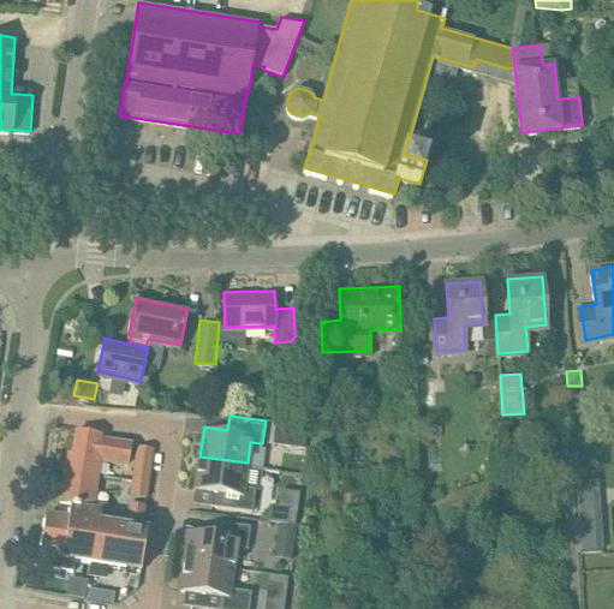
[(287,421),(285,441),(307,443),(310,423),(287,421)]
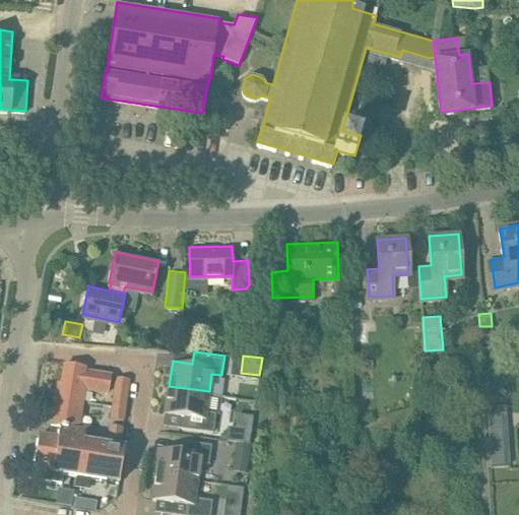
[(59,379),(56,393),(84,398),(86,385),(109,389),(111,373),(85,369),(86,365),(65,361),(62,380),(59,379)]
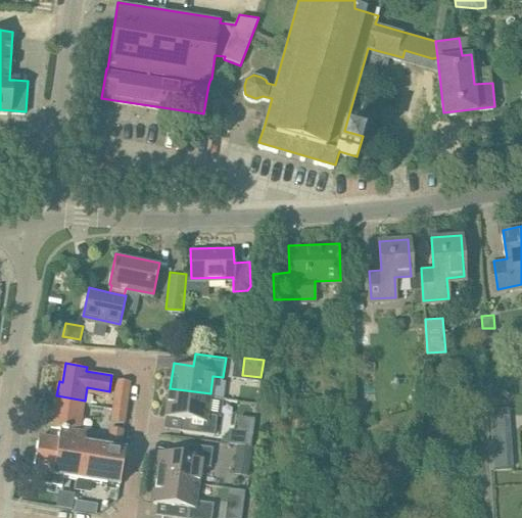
[(112,405),(114,405),(127,407),(131,377),(116,375),(112,405)]
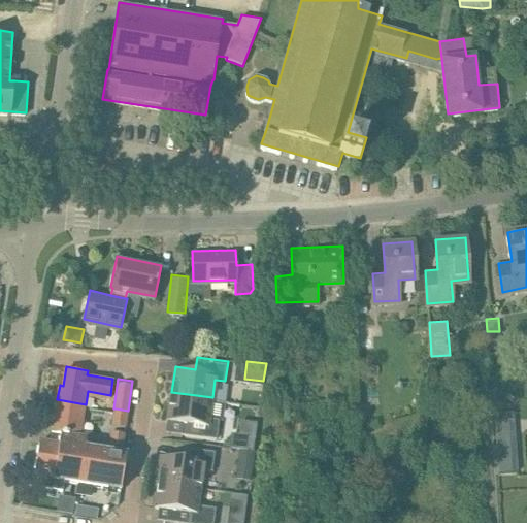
[(184,419),(182,431),(218,436),(220,417),(210,415),(212,397),(171,392),(168,417),(184,419)]
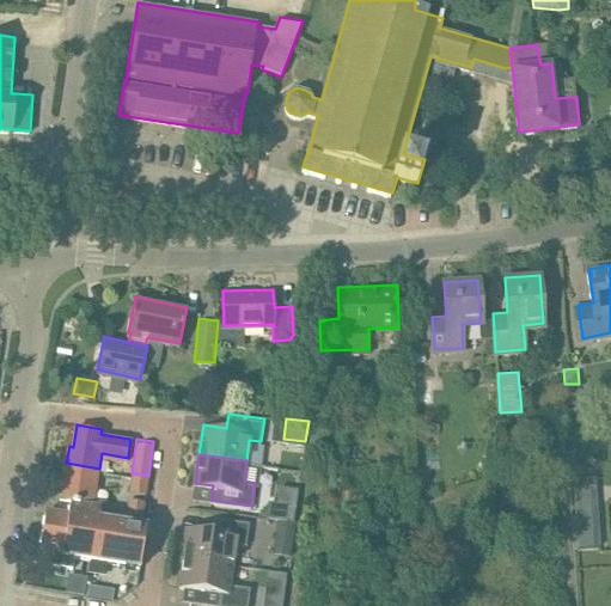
[(66,463),(59,510),(98,516),(99,516),(102,503),(93,502),(99,469),(95,467),(69,464),(66,463)]
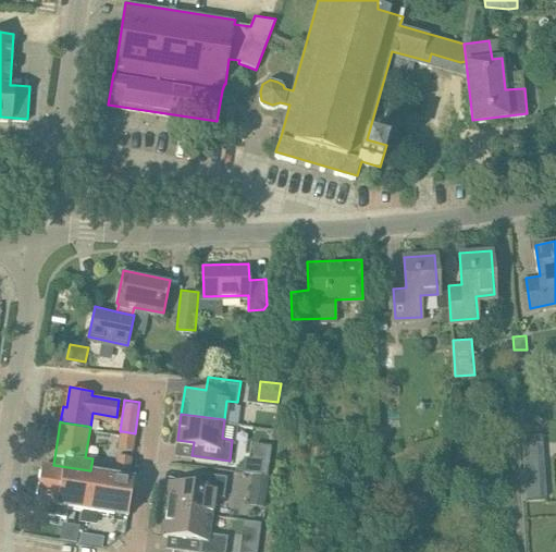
[(526,485),(546,482),(542,430),(522,432),(526,485)]
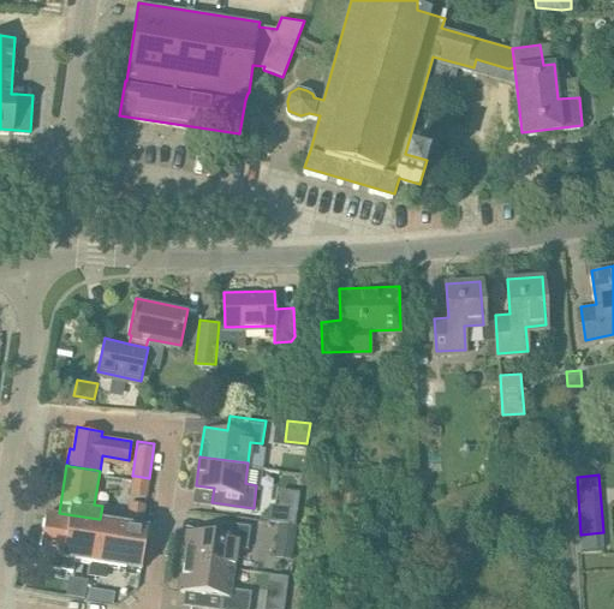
[(149,478),(135,476),(132,476),(130,490),(147,491),(149,478)]
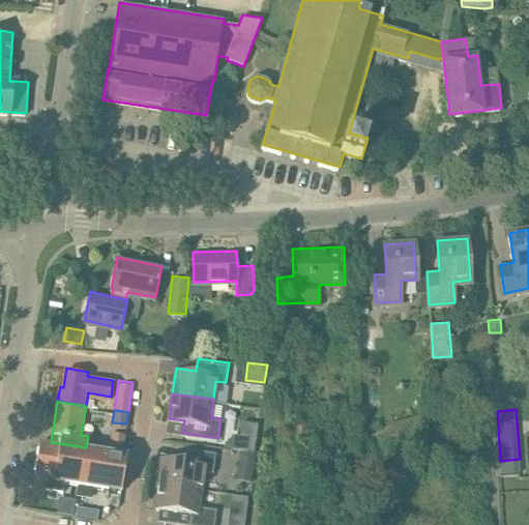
[(234,429),(232,442),(240,443),(242,430),(234,429)]
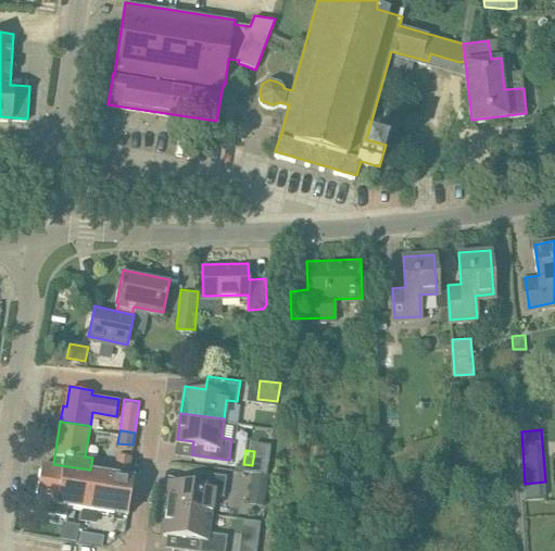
[(118,451),(117,465),(130,467),(131,453),(118,451)]
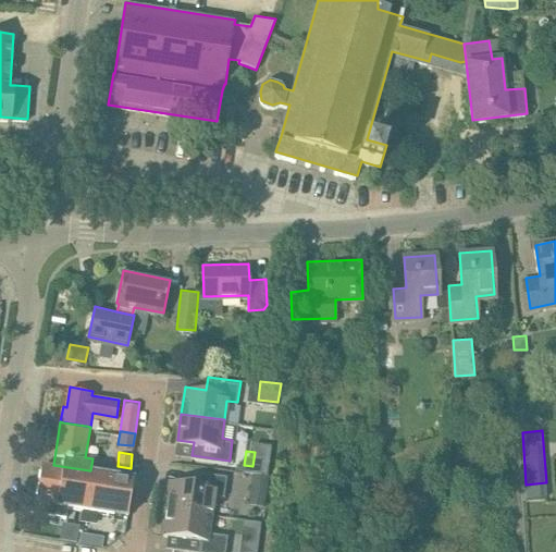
[(42,463),(36,499),(50,501),(49,512),(66,514),(69,504),(83,506),(89,470),(53,465),(42,463)]
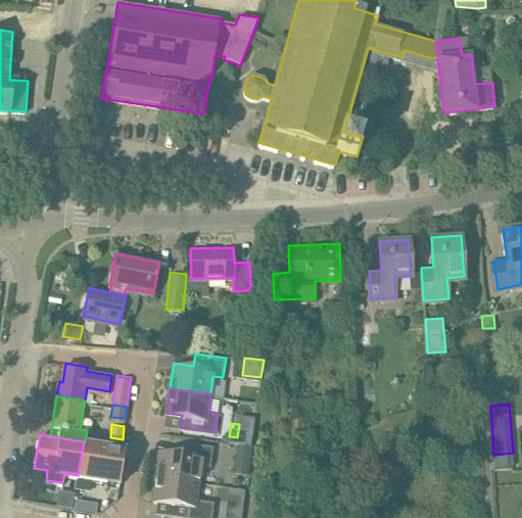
[(121,482),(121,478),(126,449),(89,442),(85,441),(84,441),(83,442),(78,475),(121,482)]
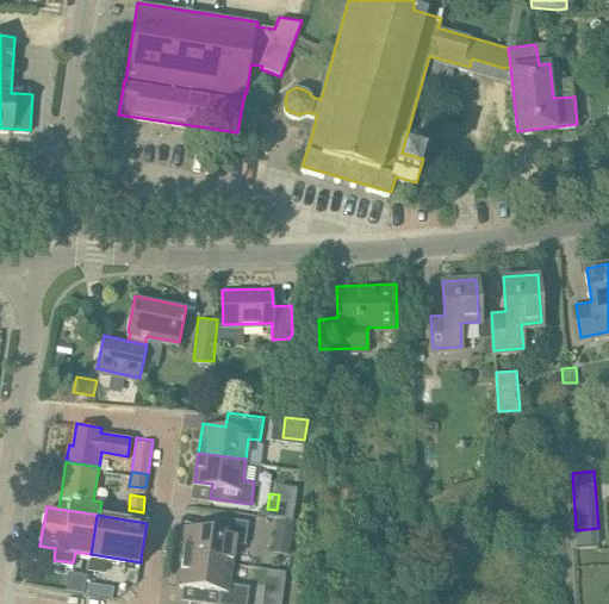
[(188,524),(185,553),(232,560),(235,539),(247,541),(249,518),(230,515),(229,529),(188,524)]
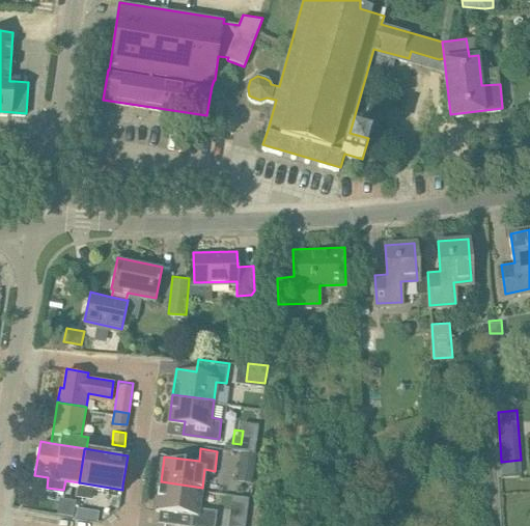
[(242,448),(240,458),(255,460),(256,450),(254,449),(242,448)]
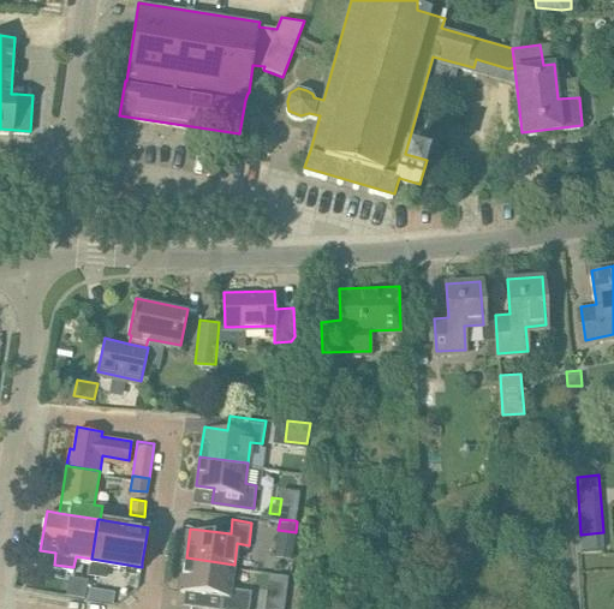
[(183,586),(222,592),(221,607),(239,608),(249,608),(252,587),(231,585),(234,565),(186,557),(183,586)]
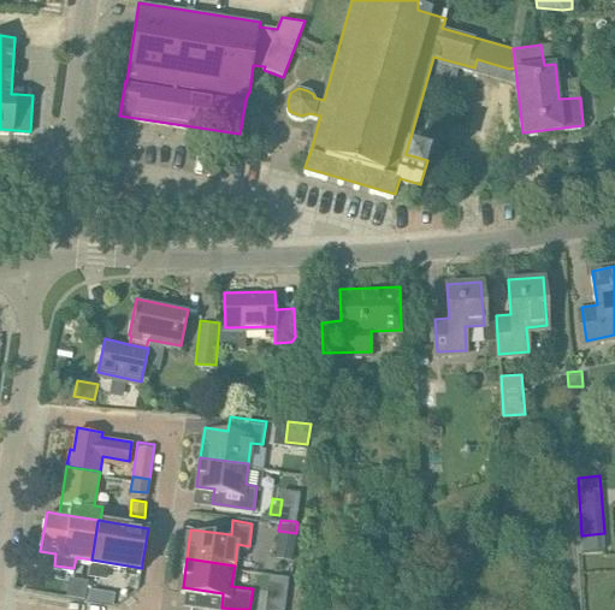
[(90,586),(89,597),(106,599),(108,590),(90,586)]
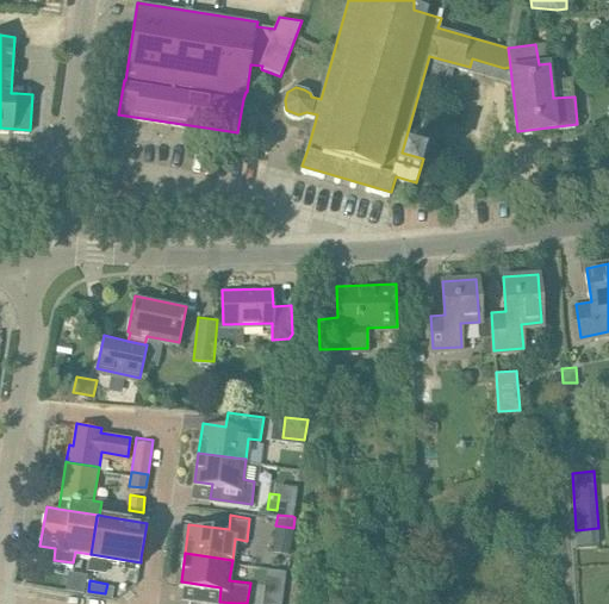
[(268,593),(266,603),(280,603),(281,596),(268,593)]
